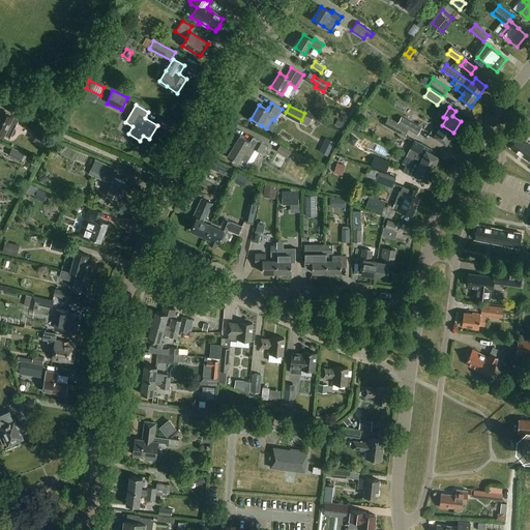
[(18,120),(16,118),(1,111),(0,112),(0,135),(3,137),(3,135),(8,138),(8,139),(10,136),(11,136),(12,135),(13,134),(15,133),(15,131),(15,130),(15,129),(15,127),(18,120)]
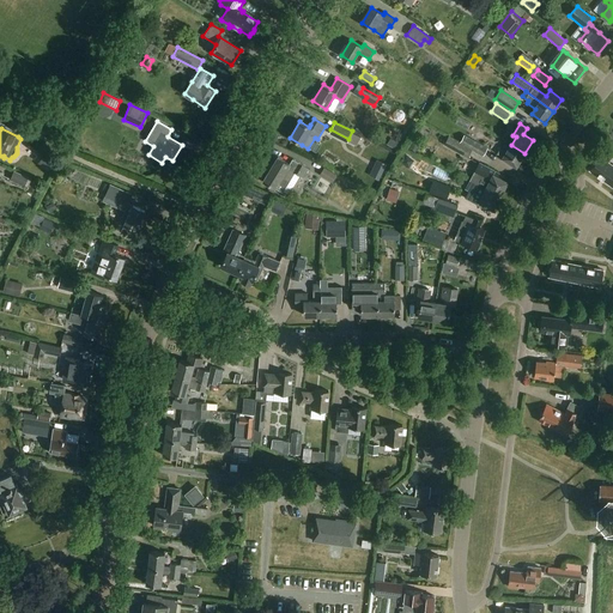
[(459,143),(472,150),(483,156),(489,147),(465,134),(459,143)]
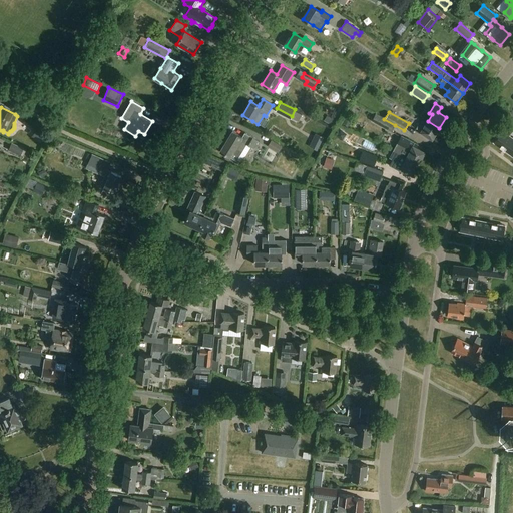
[(395,125),(384,119),(375,114),(371,121),(391,132),(395,125)]
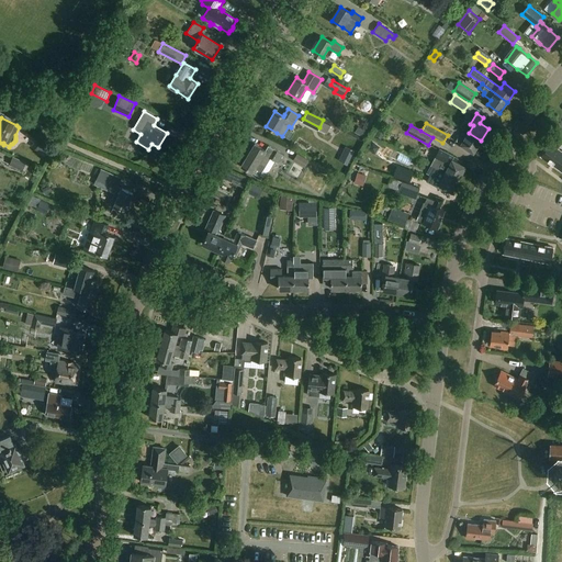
[(38,152),(47,142),(30,127),(24,135),(34,143),(31,146),(38,152)]
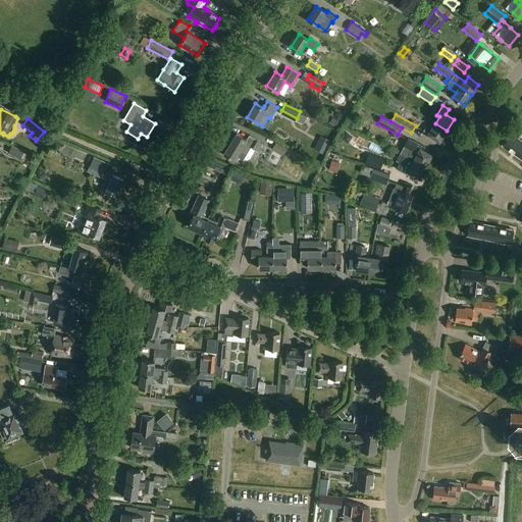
[(447,131),(435,123),(431,131),(425,127),(422,133),(430,138),(431,136),(440,142),(447,131)]
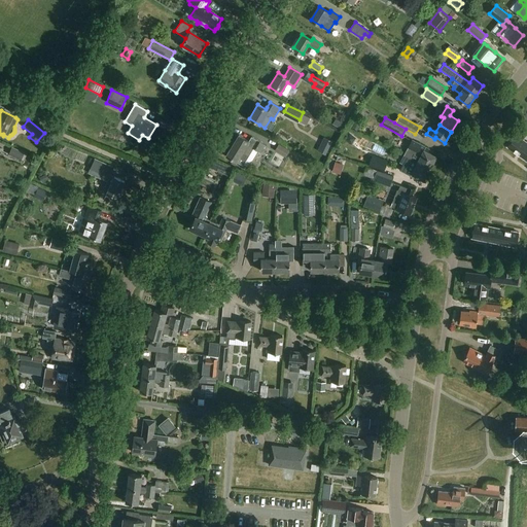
[(226,155),(237,162),(245,149),(251,152),(253,149),(260,153),(266,145),(252,137),(249,141),(239,135),(230,149),(226,155)]
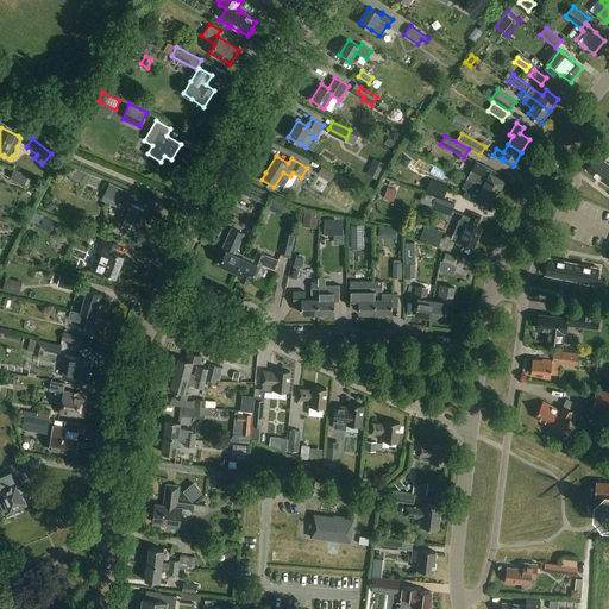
[(608,161),(602,156),(590,170),(607,184),(608,181),(608,161)]
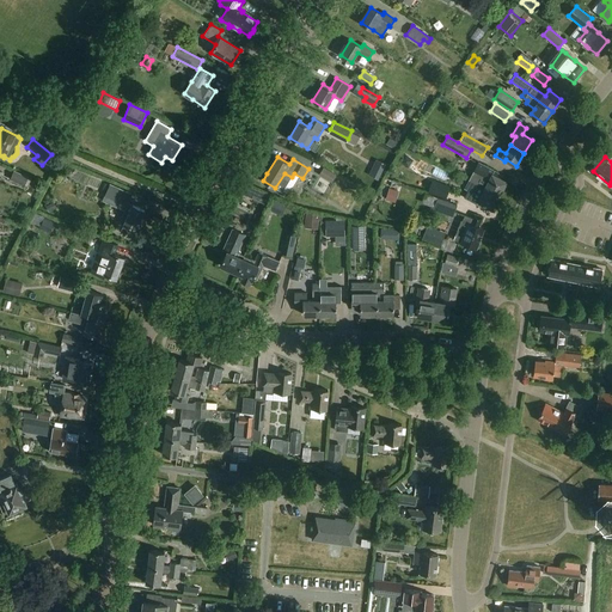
[(471,179),(485,188),(500,195),(507,182),(497,177),(500,173),(479,163),(475,173),(471,179)]
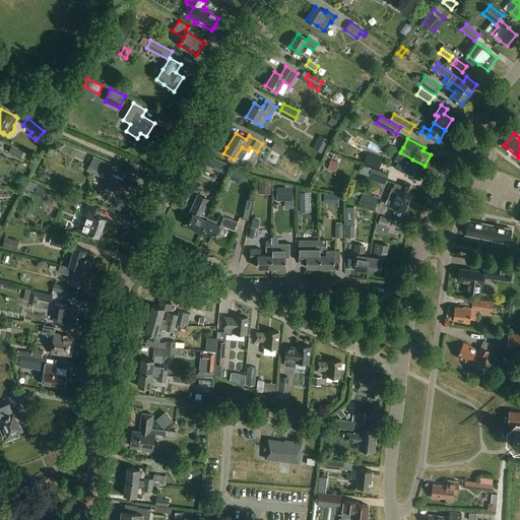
[(274,142),(270,148),(281,154),(285,148),(274,142)]
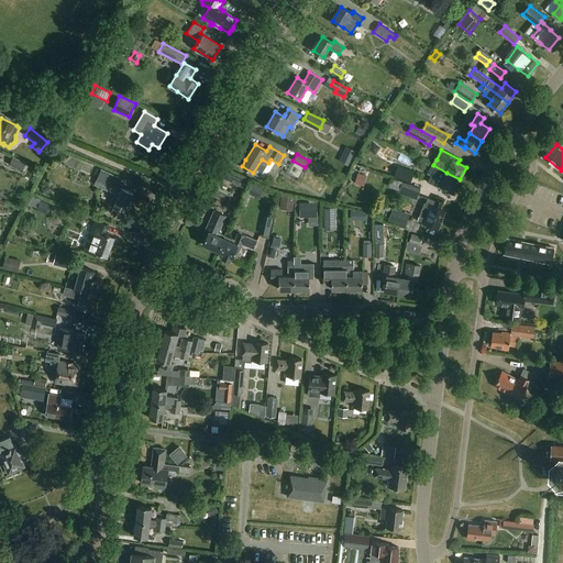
[(346,156),(344,155),(341,162),(348,165),(351,159),(351,158),(346,156)]
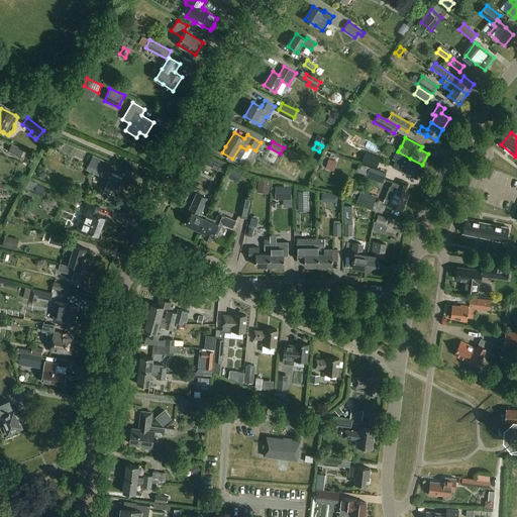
[(20,158),(24,149),(12,143),(8,151),(20,158)]
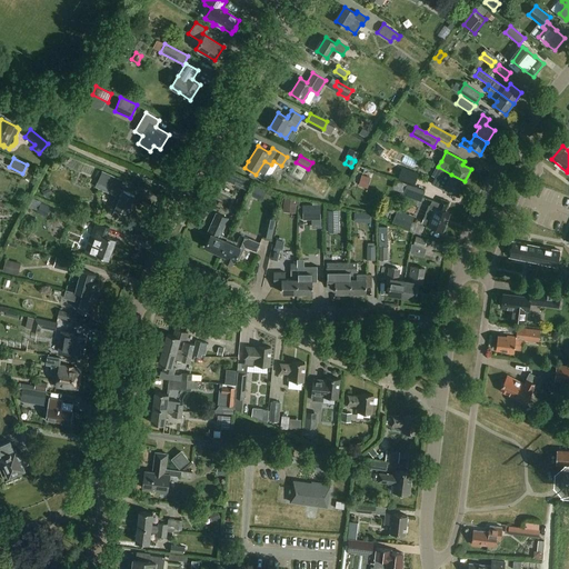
[(435,177),(431,183),(451,193),(452,192),(458,195),(465,181),(451,175),(438,167),(433,176),(435,177)]
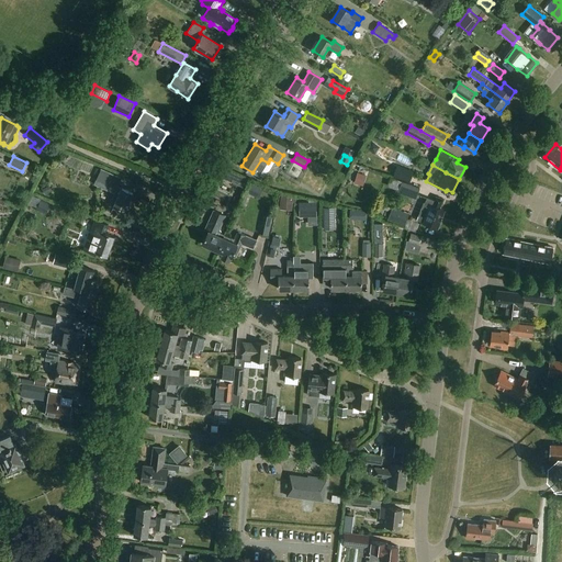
[(409,183),(413,175),(397,168),(393,177),(409,183)]
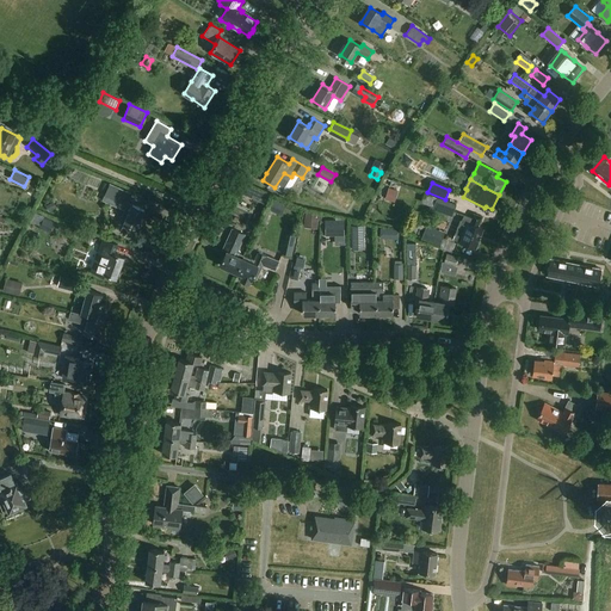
[(131,195),(110,185),(103,201),(124,210),(122,216),(127,217),(123,223),(136,229),(139,229),(142,223),(140,222),(144,210),(133,204),(131,205),(128,204),(131,195)]
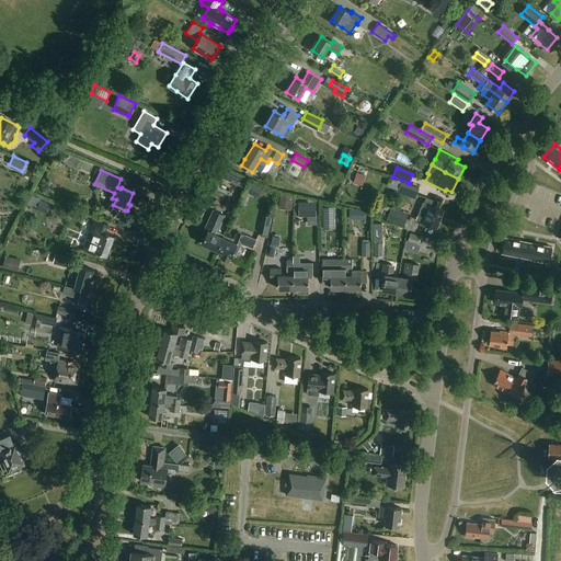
[(238,172),(235,179),(244,184),(248,176),(238,172)]
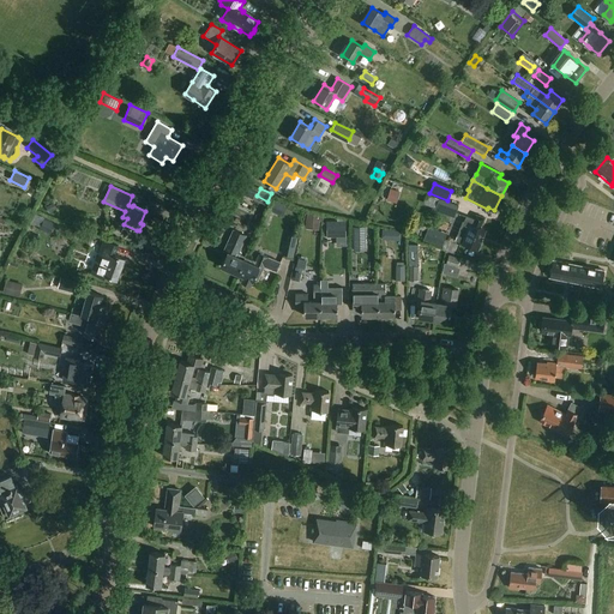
[(387,200),(397,203),(401,192),(391,188),(387,200)]
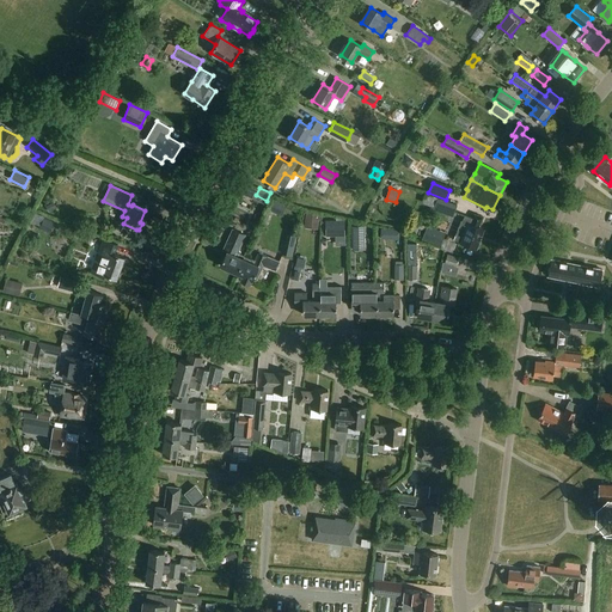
[(434,196),(432,204),(454,212),(457,204),(434,196)]
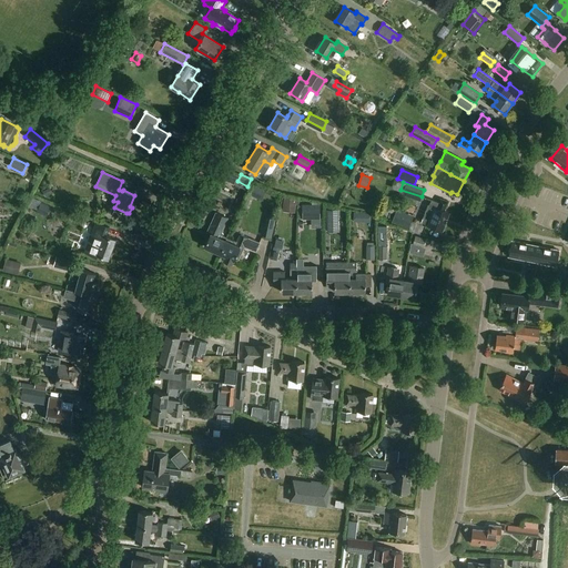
[(253,185),(249,195),(262,201),(266,191),(253,185)]
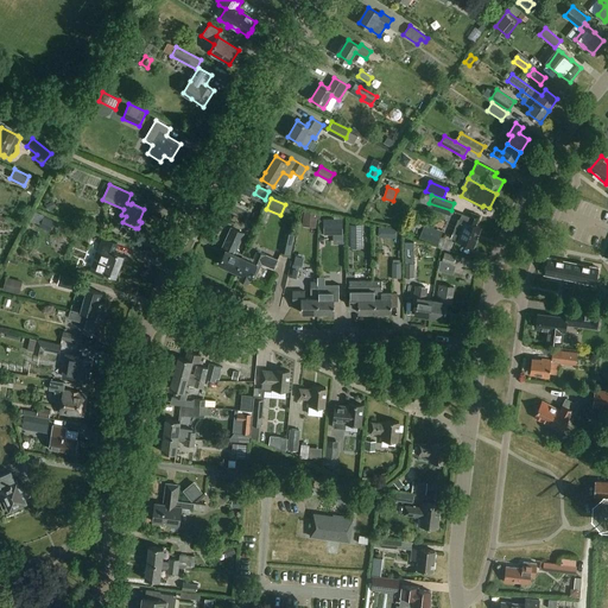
[(52,202),(45,206),(49,211),(56,207),(52,202)]
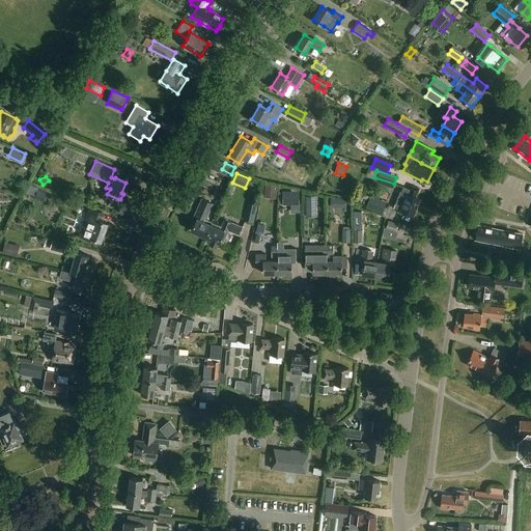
[(264,198),(276,199),(276,192),(279,192),(279,187),(266,186),(264,198)]
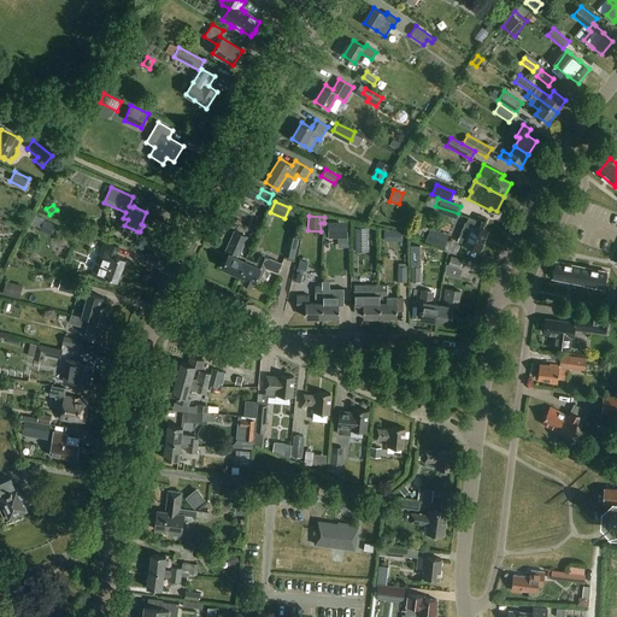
[(459,244),(465,246),(470,247),(470,250),(474,251),(477,250),(481,251),(488,231),(483,230),(487,219),(479,217),(477,222),(468,218),(459,244)]
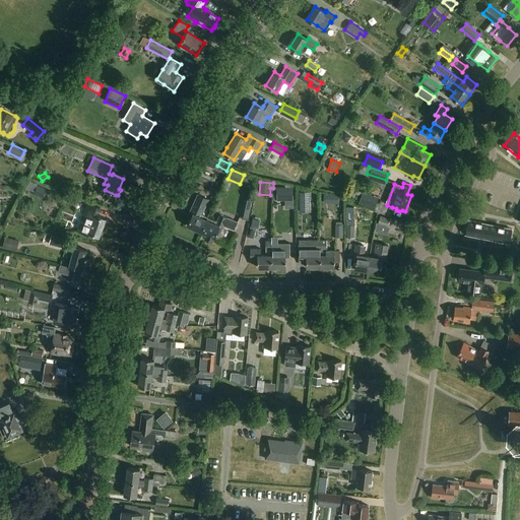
[(47,189),(38,185),(35,193),(44,197),(47,189)]
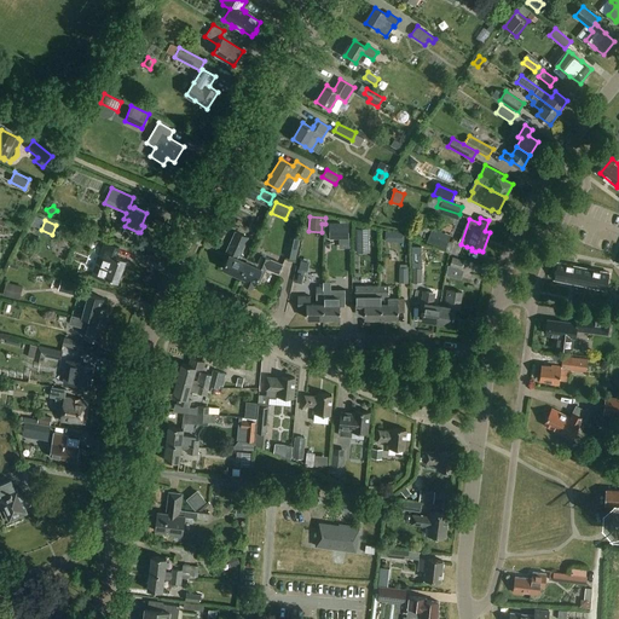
[(348,237),(348,223),(330,223),(330,237),(348,237)]
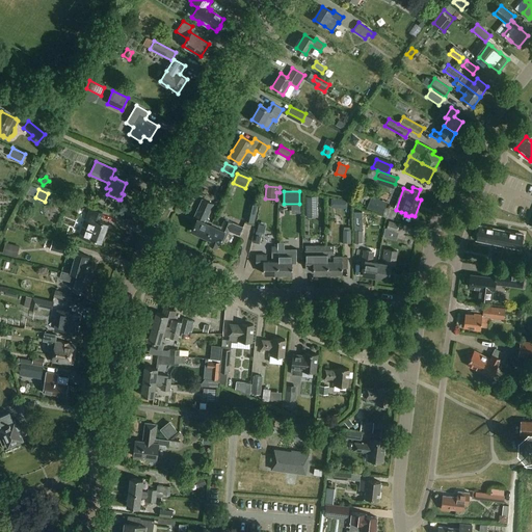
[(360,204),(361,205),(365,194),(358,192),(355,203),(360,204)]
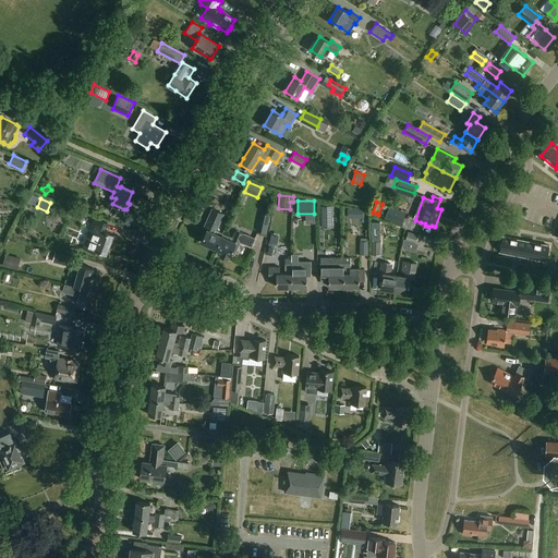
[(322,206),(322,228),(332,227),(332,206),(322,206)]
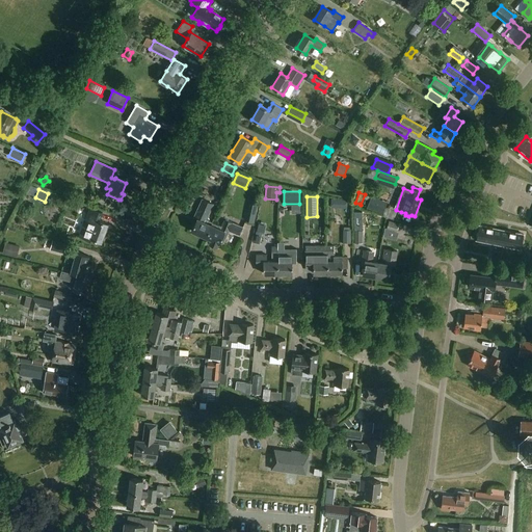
[(371,196),(367,208),(382,214),(387,202),(371,196)]
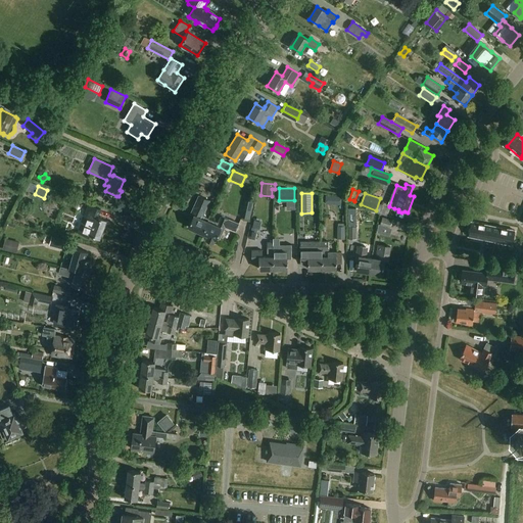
[(188,227),(202,234),(203,230),(204,231),(207,224),(209,219),(203,217),(210,201),(199,196),(191,214),(194,216),(188,227)]
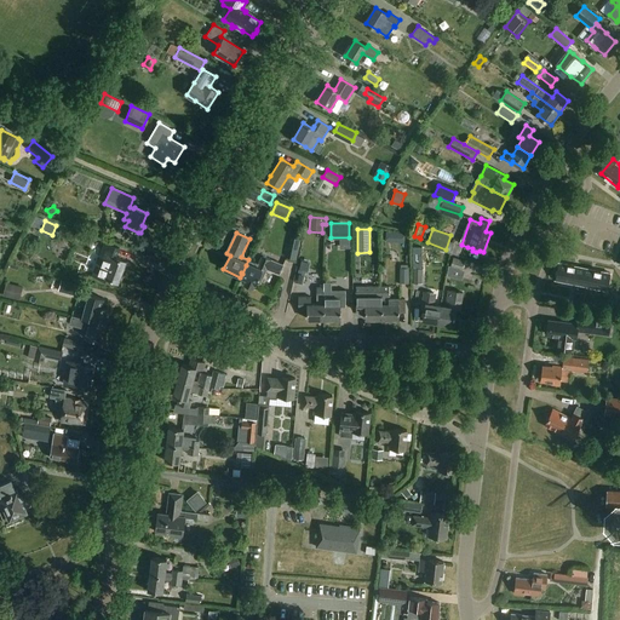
[(120,248),(104,242),(92,275),(105,280),(107,277),(119,282),(126,260),(116,257),(120,248)]
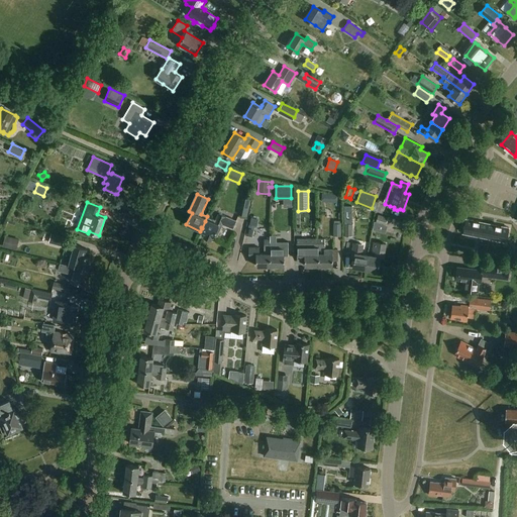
[(201,227),(200,231),(205,233),(204,237),(212,240),(213,237),(214,237),(217,238),(223,225),(233,229),(236,222),(226,218),(227,217),(219,214),(216,221),(207,216),(205,221),(202,228),(201,227)]
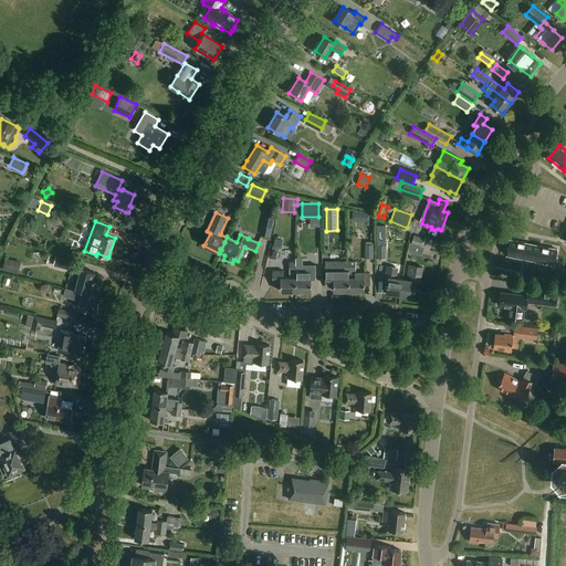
[(422,247),(425,239),(415,236),(411,244),(422,247)]
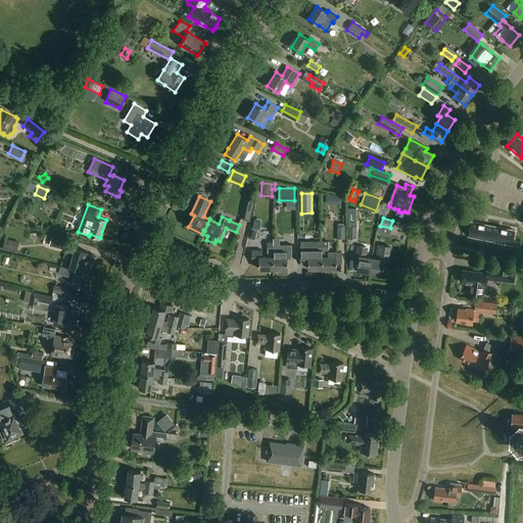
[(471,222),(468,236),(471,237),(474,237),(489,240),(492,226),(478,223),(471,222)]
